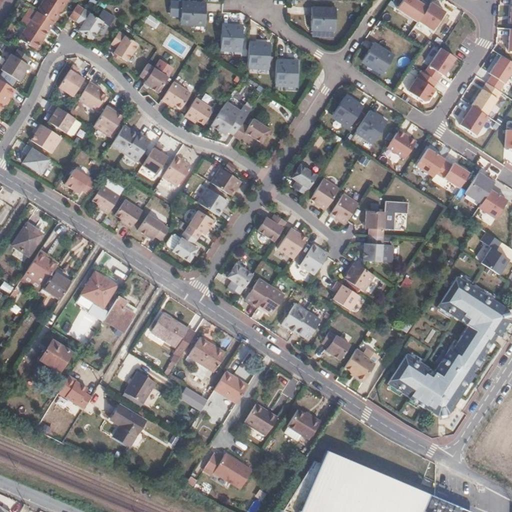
[(66,0),(43,0),(36,12),(53,22),(58,16),(56,15),(58,12),(60,13),(67,1),(66,0)]
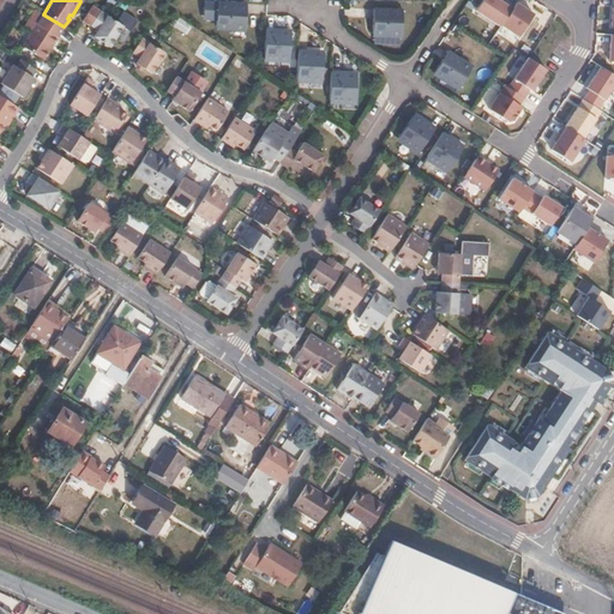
[(522,35),(536,12),(525,6),(518,1),(517,4),(511,0),(507,0),(507,1),(505,0),(483,0),(479,8),(503,25),(504,23),(522,35)]
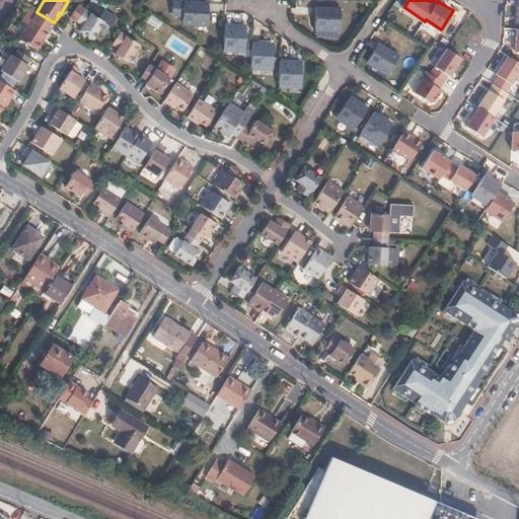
[(210,24),(211,12),(207,12),(207,4),(187,3),(186,23),(210,24)]
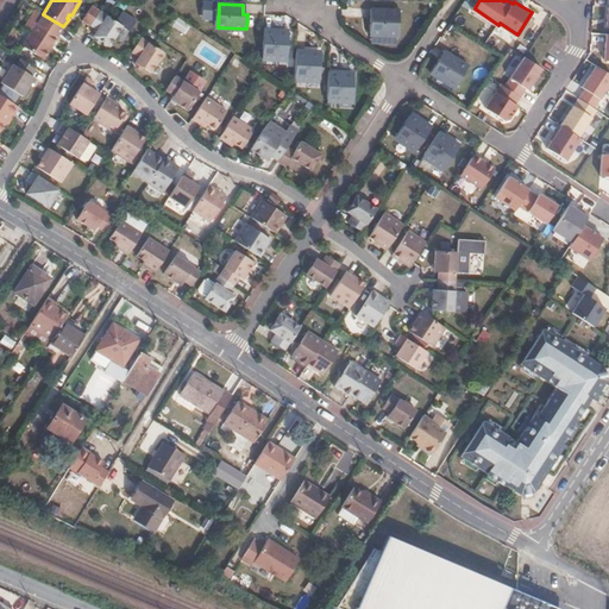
[(82,22),(90,26),(100,12),(92,7),(82,22)]
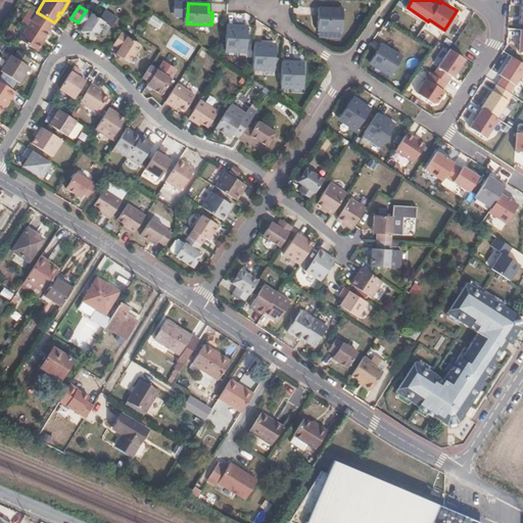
[(344,31),(345,9),(325,9),(325,16),(321,16),(320,30),(344,31)]
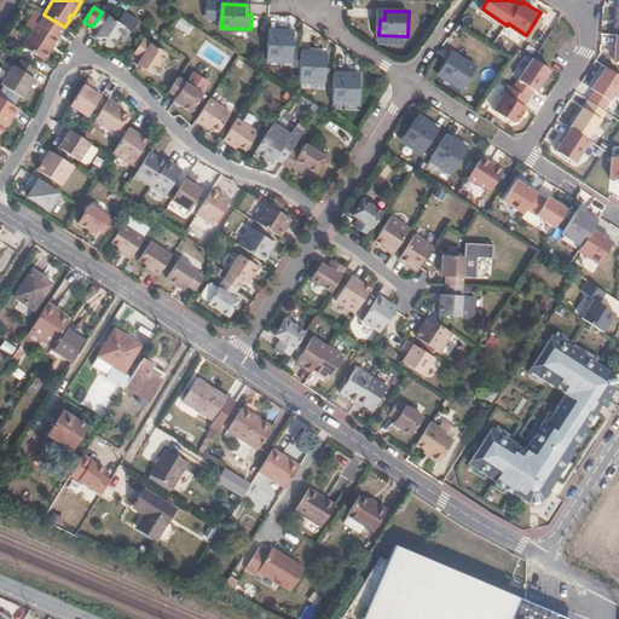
[(102,12),(92,27),(100,32),(97,39),(113,48),(126,27),(102,12)]
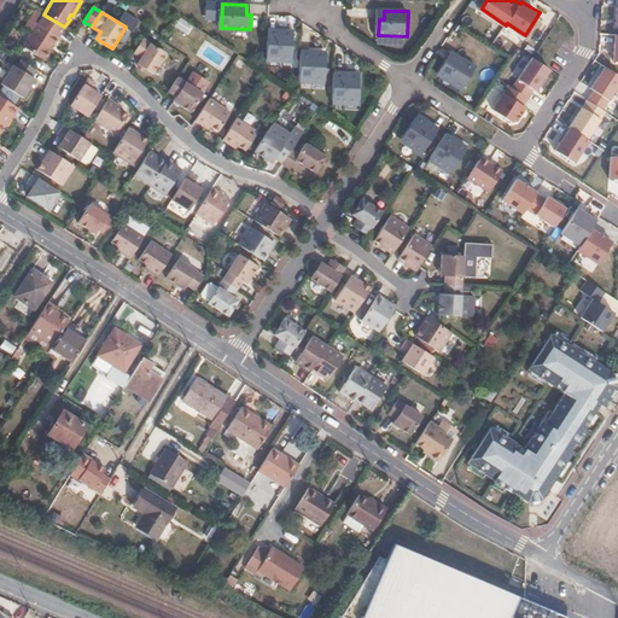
[(52,47),(64,27),(44,15),(22,50),(42,62),(50,51),(48,50),(50,46),(52,47)]
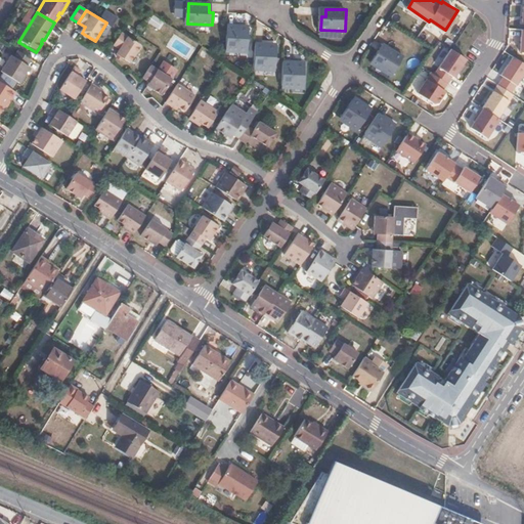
[(246,27),(229,26),(227,50),(249,51),(250,30),(246,29),(246,27)]
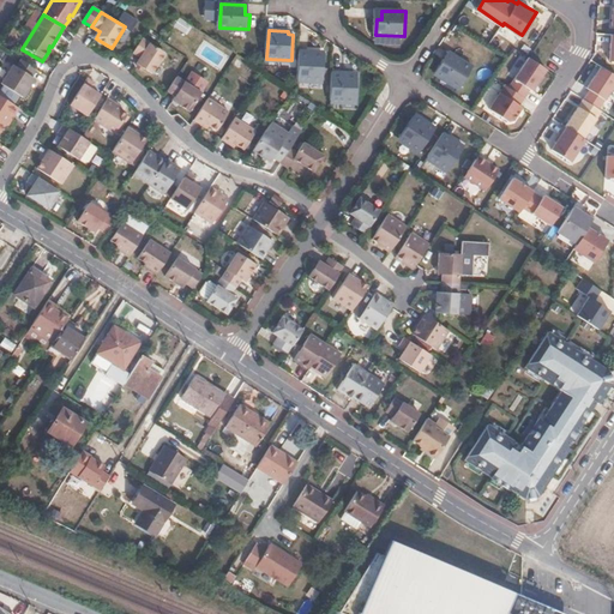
[(168,54),(143,38),(133,54),(142,59),(138,64),(155,74),(168,54)]
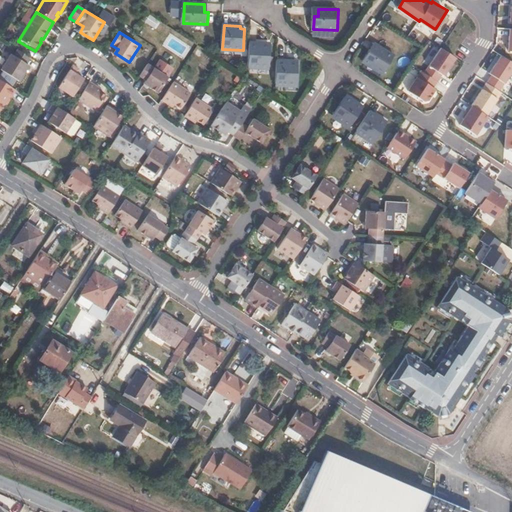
[(267,43),(251,42),(249,66),(270,67),(271,46),(267,45),(267,43)]
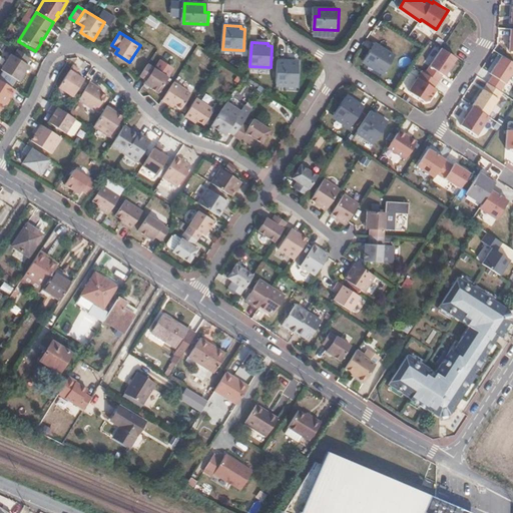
[(396,56),(379,45),(375,51),(371,49),(364,61),(385,73),(396,56)]
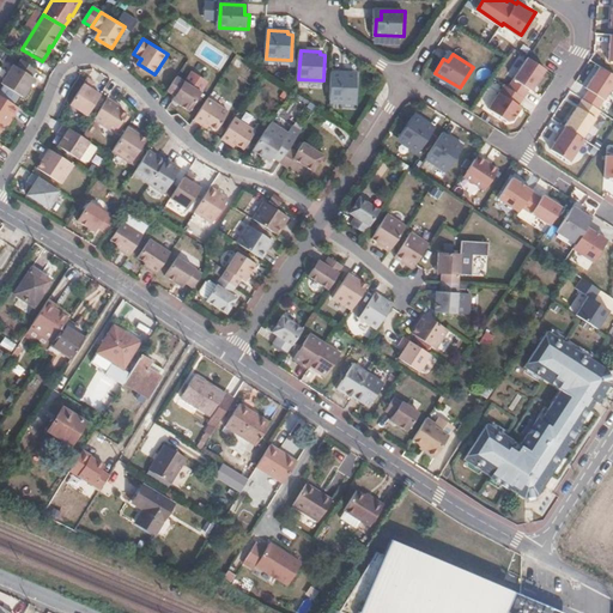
[(542,78),(548,70),(530,56),(516,78),(534,90),(542,78)]
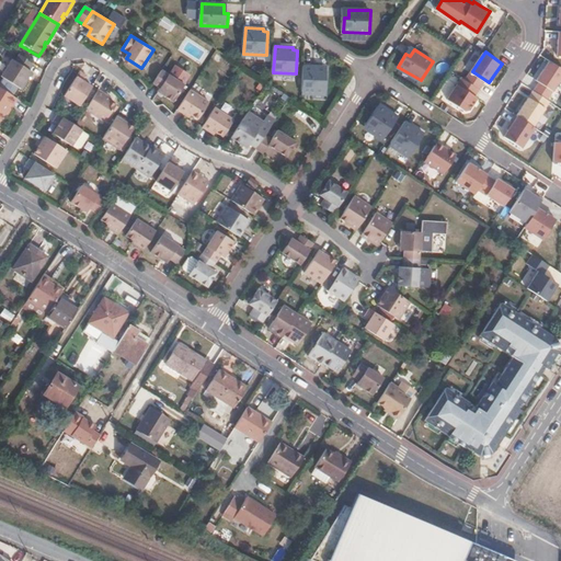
[(33,64),(19,55),(15,61),(12,60),(1,77),(21,90),(32,72),(29,71),(33,64)]
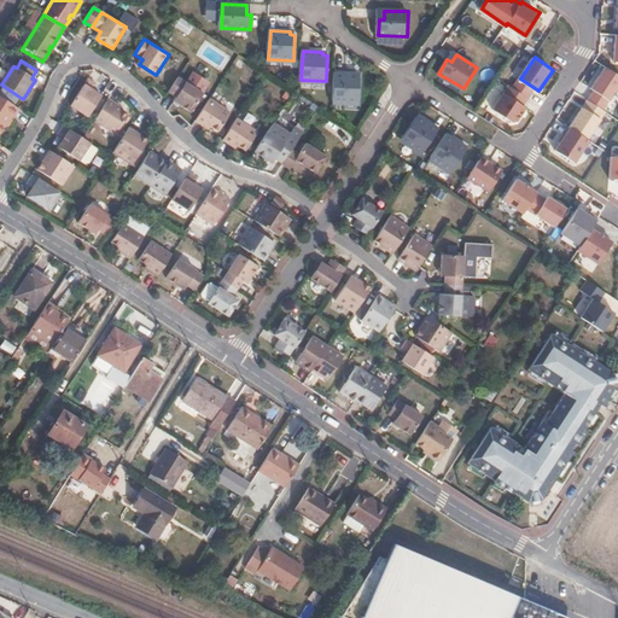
[(605,109),(617,88),(617,73),(607,65),(599,77),(593,87),(595,89),(589,99),(605,109)]
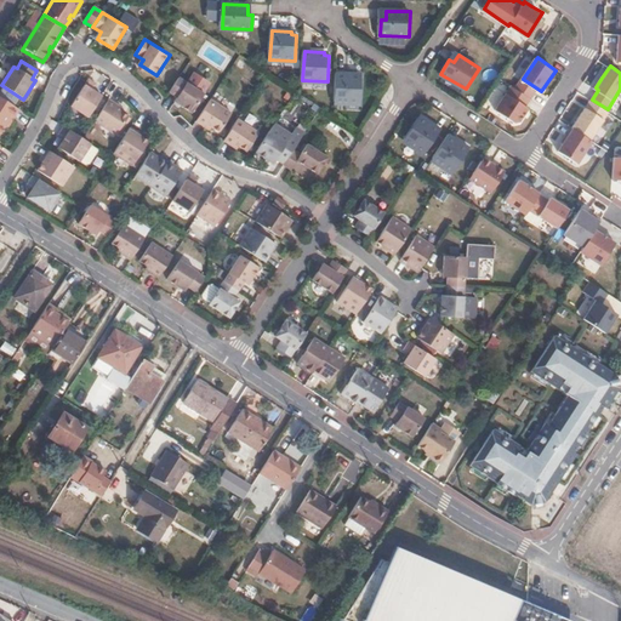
[(358,73),(337,72),(336,102),(360,103),(363,77),(357,77),(358,73)]
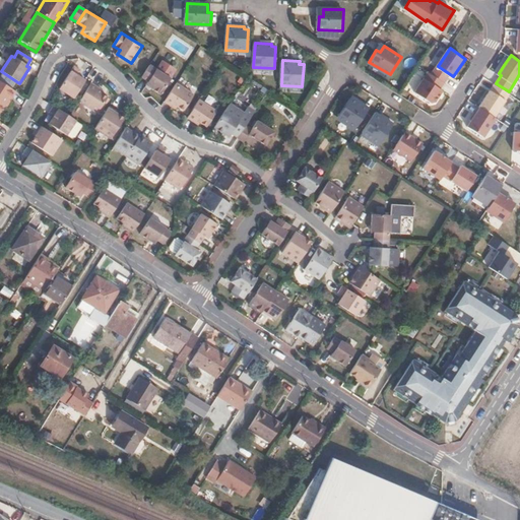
[(172,79),(150,65),(142,77),(149,81),(146,85),(163,94),(172,79)]
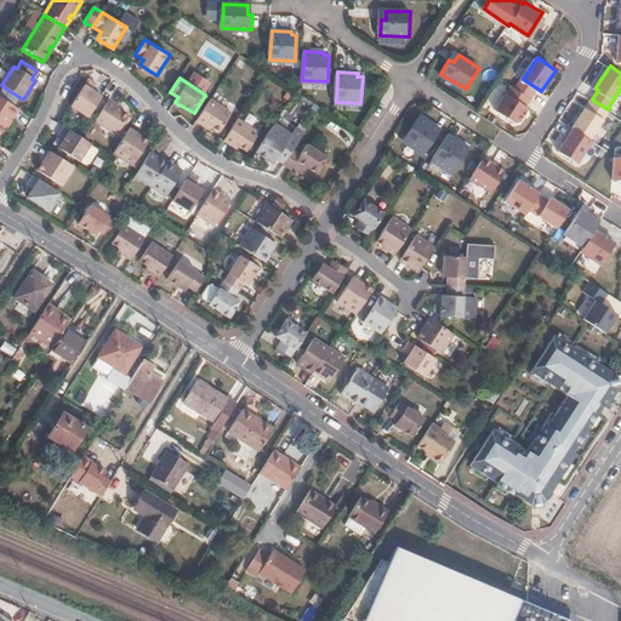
[(96,84),(89,79),(72,106),(90,117),(103,96),(93,90),(96,84)]
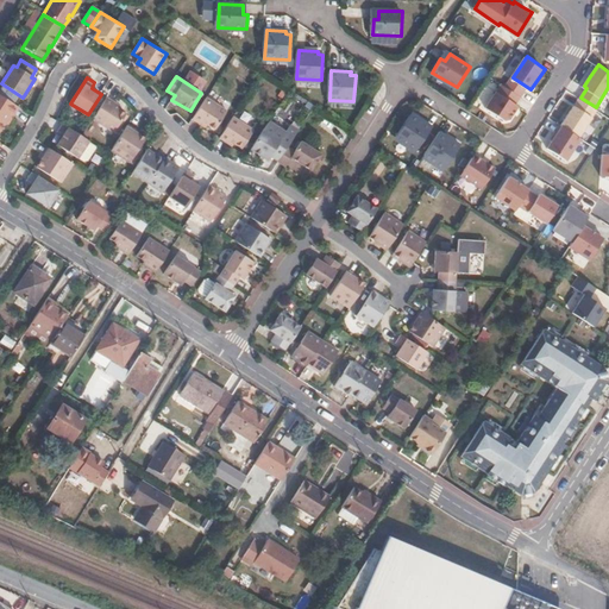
[(514,113),(519,106),(497,92),(487,108),(506,120),(510,119),(514,113)]
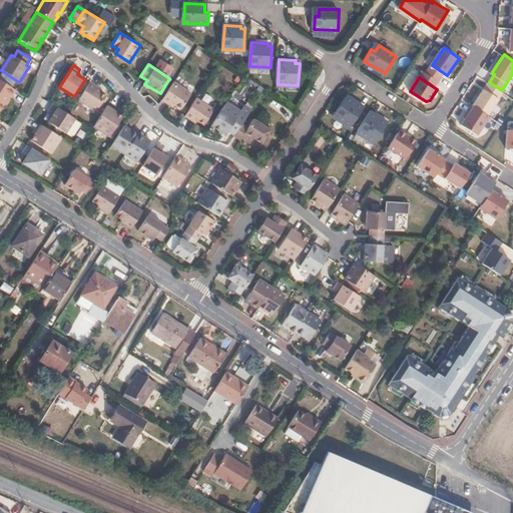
[(16,90),(0,79),(0,109),(9,97),(11,98),(16,90)]
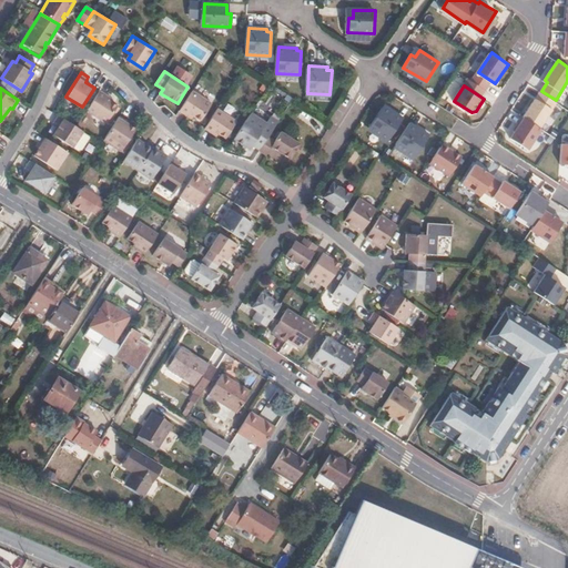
[(114,99),(101,90),(88,112),(108,124),(120,105),(112,101),(114,99)]
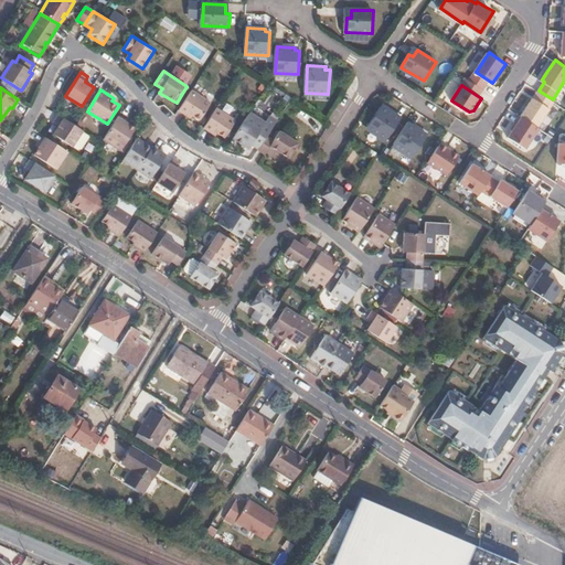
[(212,103),(193,91),(181,109),(193,117),(194,116),(202,119),(212,103)]
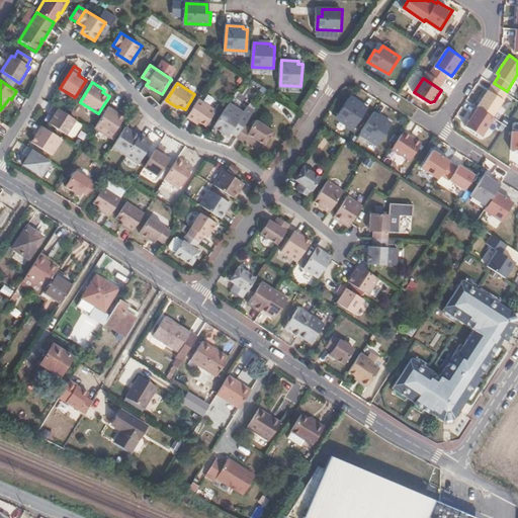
[(507,91),(494,83),(486,96),(479,106),(495,116),(509,93),(507,91)]
